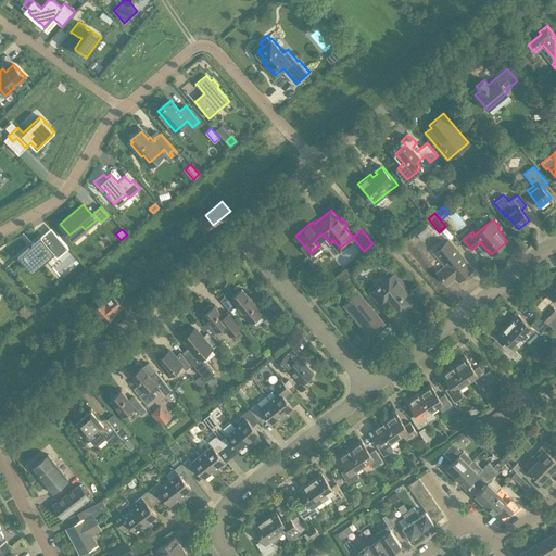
[(40,236),(17,255),(30,270),(52,252),(57,258),(68,248),(59,237),(48,244),(40,236)]
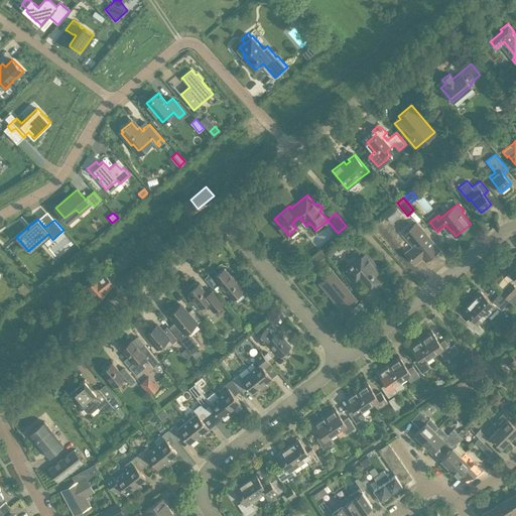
[(416,223),(403,234),(414,247),(407,253),(415,262),(422,256),(423,257),(436,246),(416,223)]
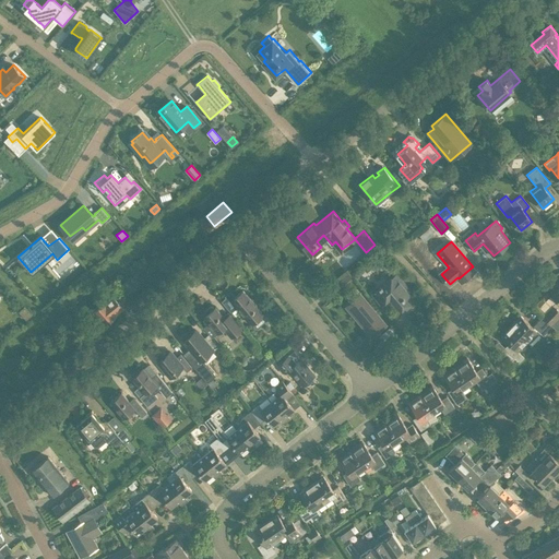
[(137,268),(128,274),(130,277),(139,270),(137,268)]
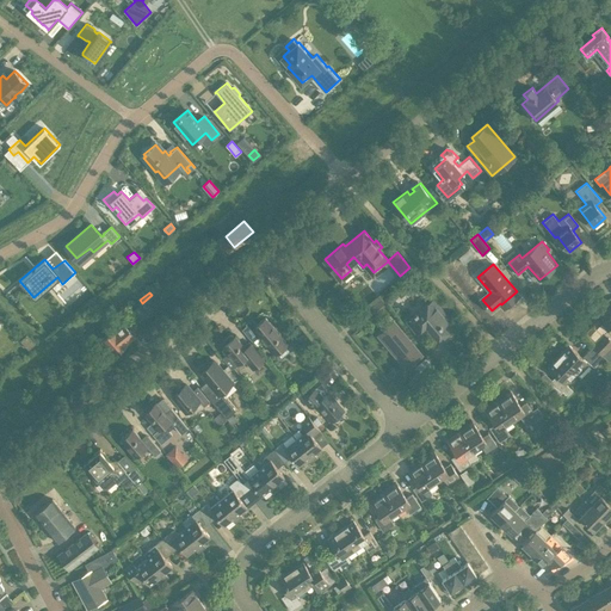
[(381,296),(366,308),(372,315),(388,303),(381,296)]
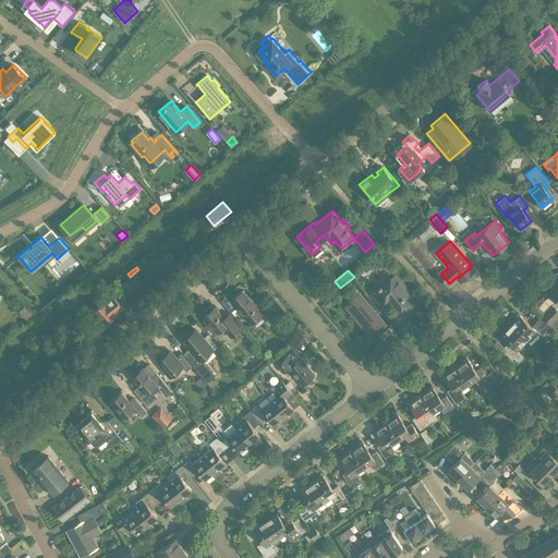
[(396,273),(372,293),(380,303),(388,296),(400,311),(416,296),(396,273)]
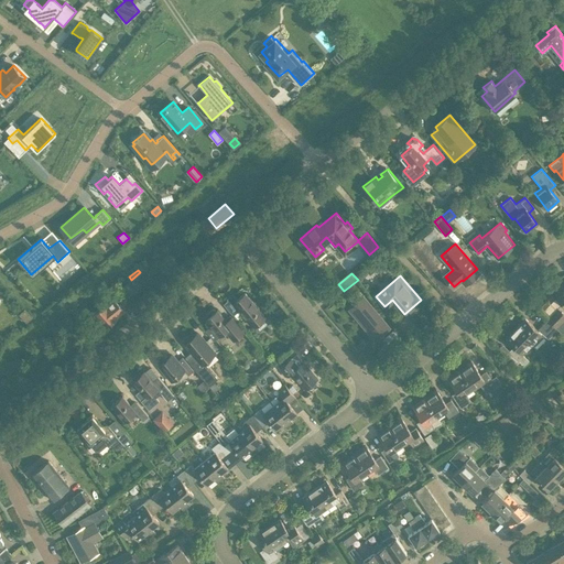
[(121,301),(141,284),(134,278),(126,286),(125,285),(115,294),(121,301)]
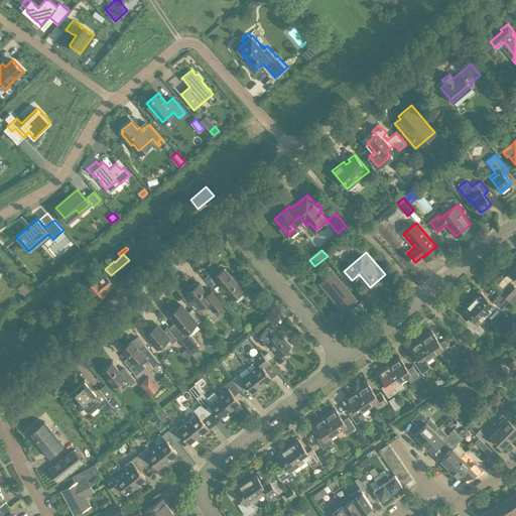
[(515,277),(501,292),(508,299),(515,291),(515,264),(509,271),(515,277)]
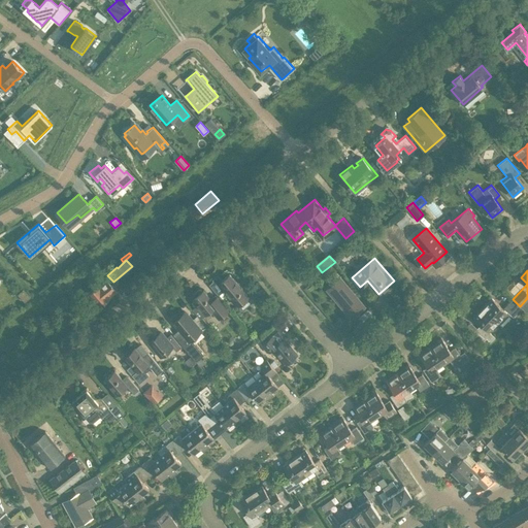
[(213,281),(209,285),(218,295),(225,290),(238,305),(249,296),(229,273),(220,281),(217,277),(212,281),(213,281)]
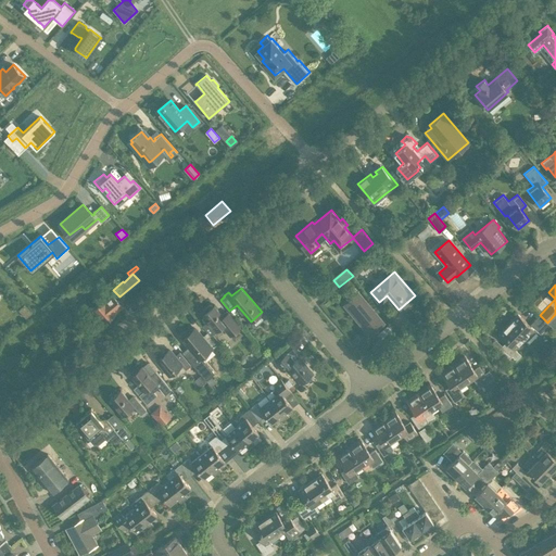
[(358,292),(344,304),(369,333),(383,321),(358,292)]
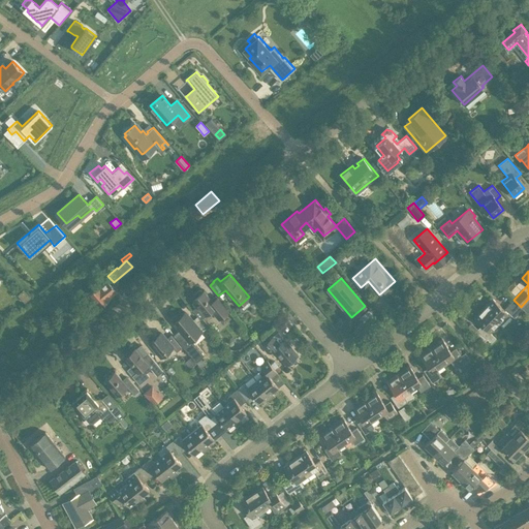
[(102,282),(88,293),(98,307),(110,298),(110,297),(116,292),(105,279),(102,282)]
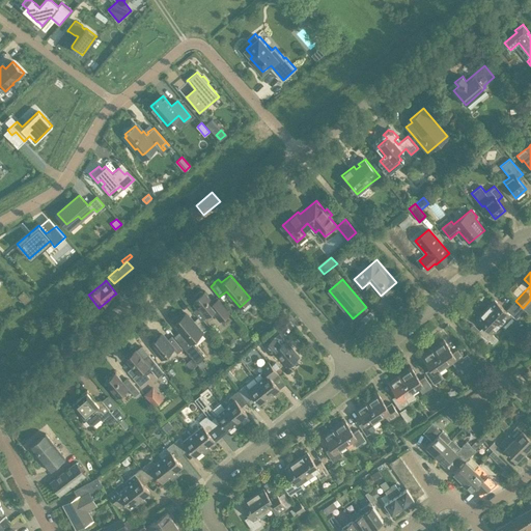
[(18,295),(25,303),(30,298),(23,290),(18,295)]
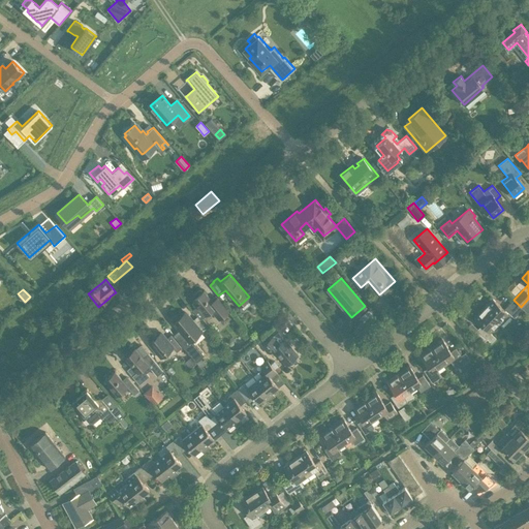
[(197,305),(192,309),(200,319),(210,311),(219,320),(229,311),(217,297),(212,300),(204,289),(192,299),(197,305)]
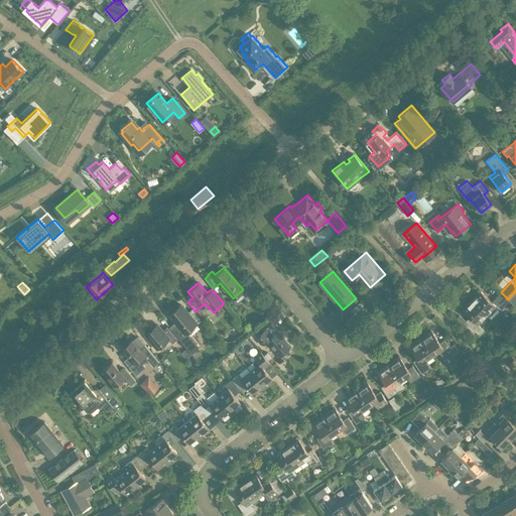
[(481,291),(472,300),(486,314),(489,317),(498,308),(501,311),(505,307),(503,304),(508,299),(501,292),(496,297),(492,301),(481,291)]
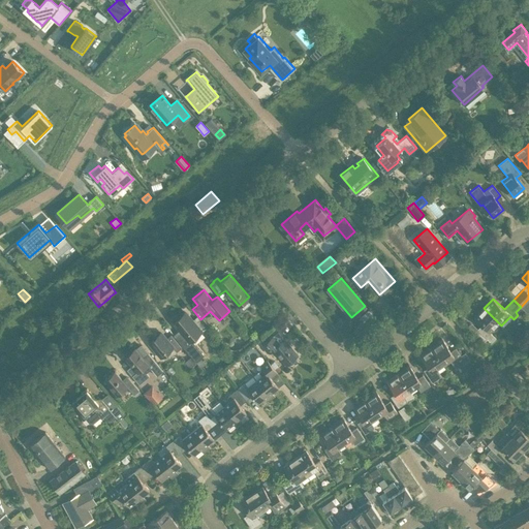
[(369,307),(358,316),(362,321),(373,312),(369,307)]
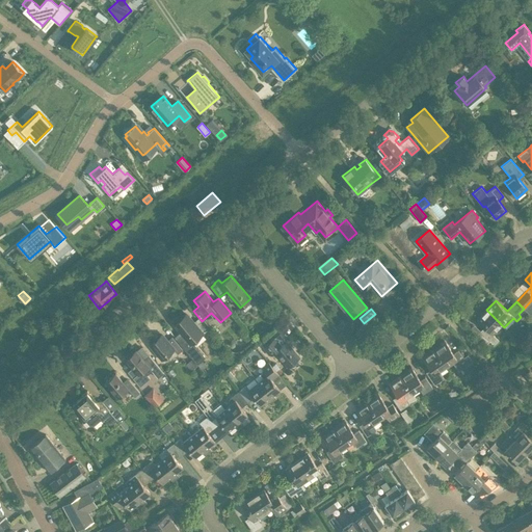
[(501,324),(486,310),(477,319),(484,327),(476,336),(485,345),(489,341),(494,344),(499,339),(493,334),(501,324)]
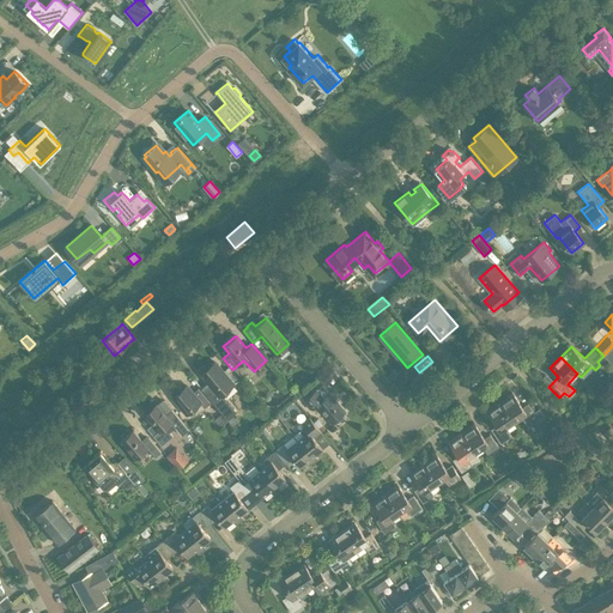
[(214,360),(200,372),(207,381),(200,387),(226,419),(236,411),(222,394),(234,384),(214,360)]
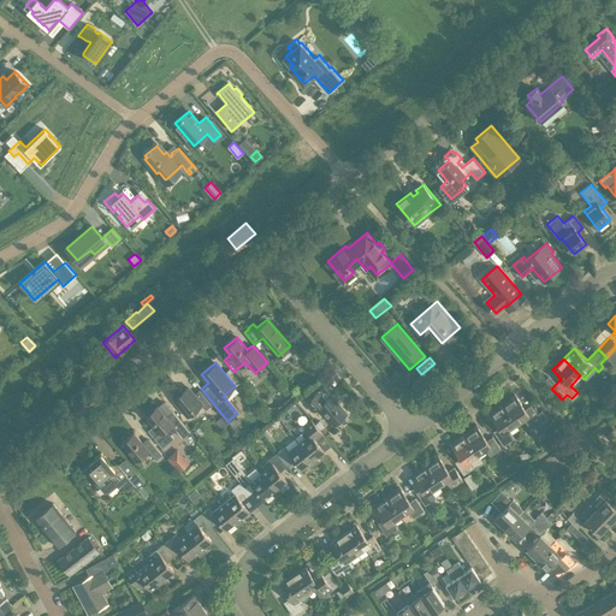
[(187,386),(173,398),(188,415),(201,404),(205,409),(211,403),(199,390),(194,394),(187,386)]
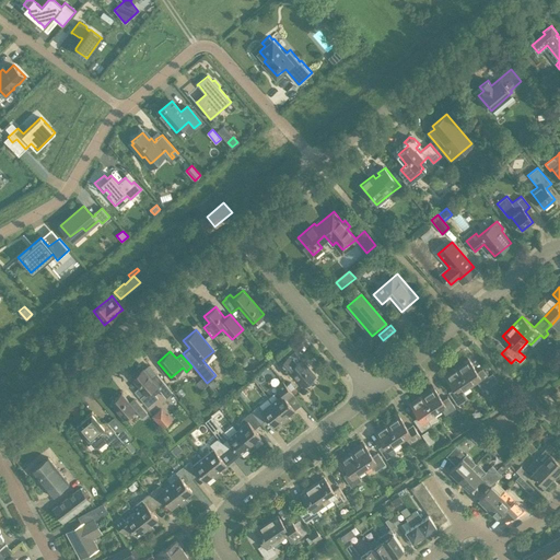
[(290,354),(278,364),(284,373),(289,369),(303,385),(315,375),(301,358),(296,362),(290,354)]
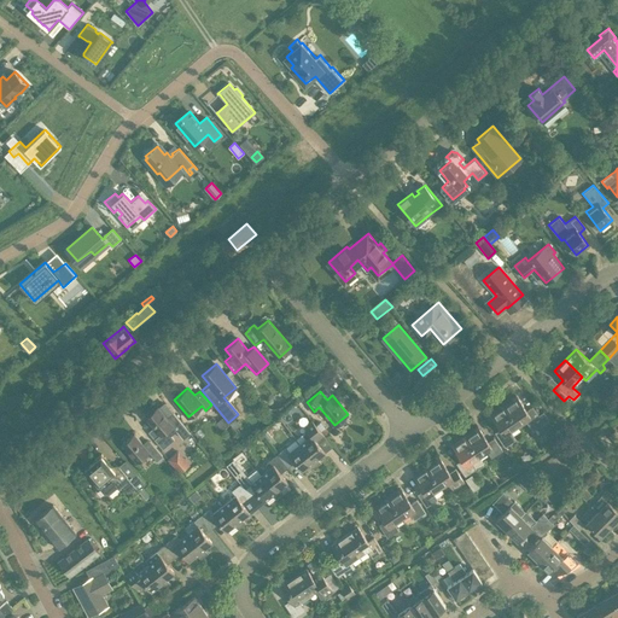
[(503,404),(518,425),(525,420),(532,430),(549,419),(543,412),(538,414),(532,406),(526,410),(517,395),(503,404)]
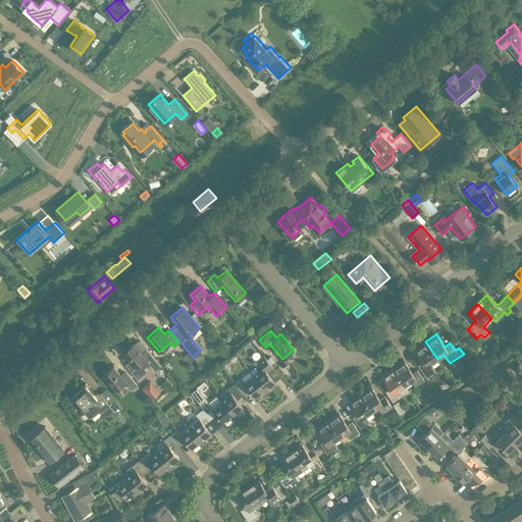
[(437,359),(425,342),(415,349),(424,362),(419,365),(426,377),(435,371),(430,363),(437,359)]
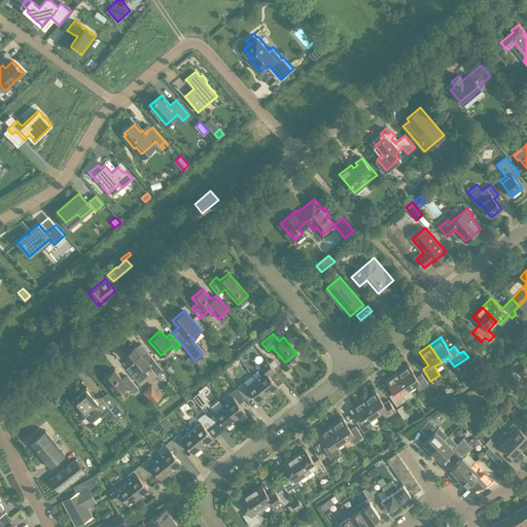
[(135,346),(124,355),(132,365),(128,370),(138,382),(148,374),(146,371),(150,367),(156,375),(163,369),(147,351),(142,355),(135,346)]
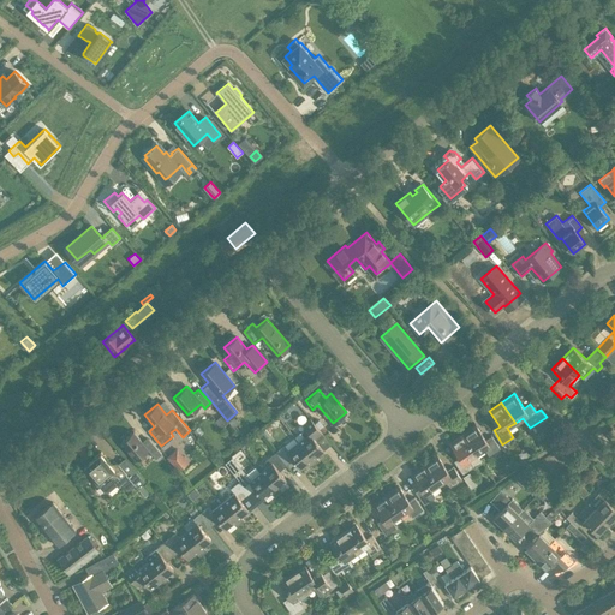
[(298,441),(316,463),(320,460),(316,455),(323,449),(324,448),(318,441),(324,436),(314,422),(310,417),(302,424),(305,428),(300,431),(304,436),(298,441)]
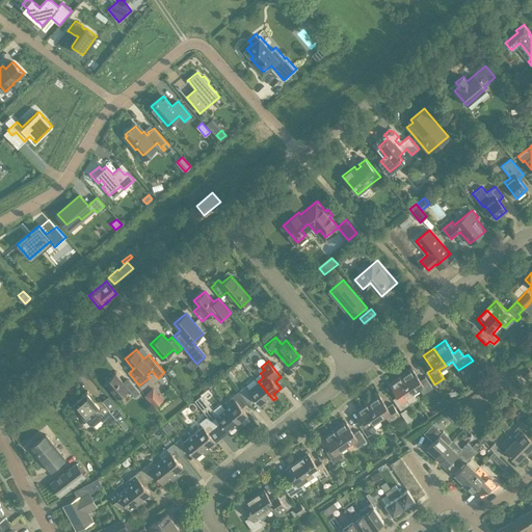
[(411,368),(401,375),(413,393),(419,388),(423,394),(432,388),(425,377),(420,380),(411,368)]
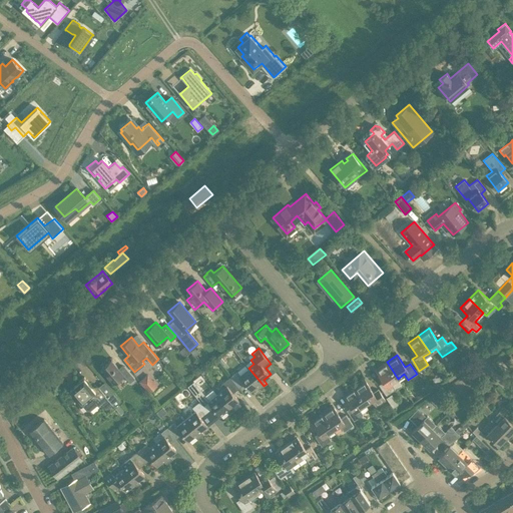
[(111,359),(100,368),(113,383),(123,375),(129,382),(131,384),(136,380),(135,378),(124,366),(120,370),(111,359)]
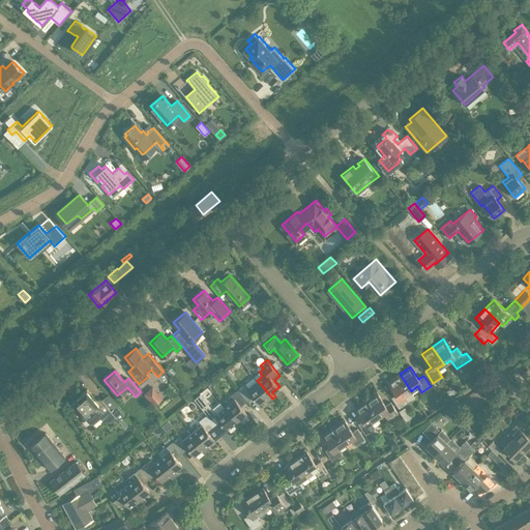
[(411,391),(400,374),(388,381),(396,393),(391,398),(399,408),(408,402),(415,396),(411,391)]
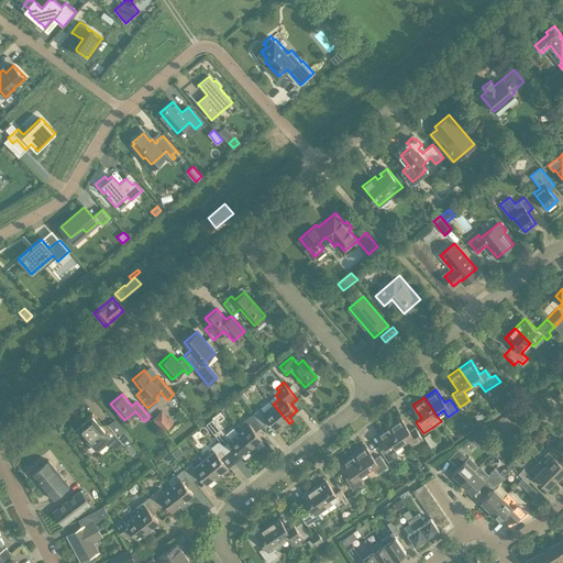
[(260,408),(253,414),(262,426),(268,420),(275,428),(283,422),(286,427),(289,423),(273,404),(263,411),(260,408)]
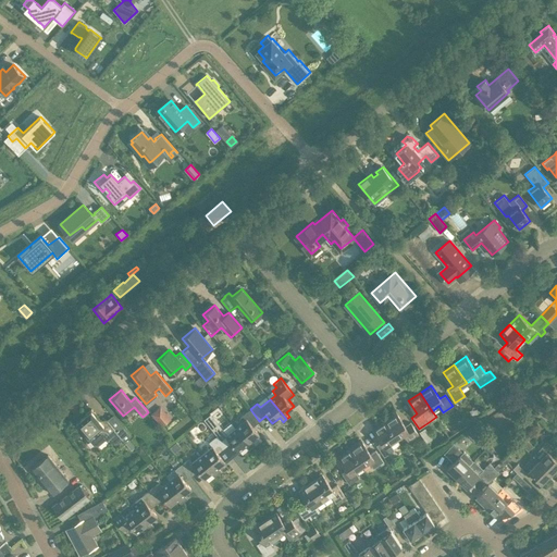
[(161,405),(152,412),(163,425),(172,417),(161,405)]
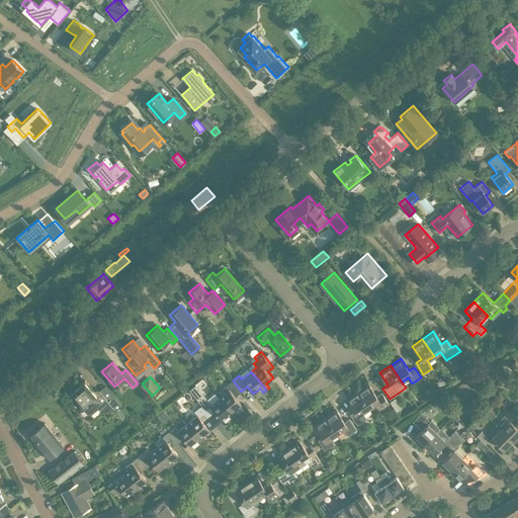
[(79,385),(71,393),(77,401),(77,403),(82,408),(88,414),(91,415),(98,409),(101,409),(105,413),(109,413),(113,409),(116,412),(116,411),(121,417),(126,412),(105,385),(99,391),(92,390),(89,386),(89,385),(85,379),(79,384),(79,385)]
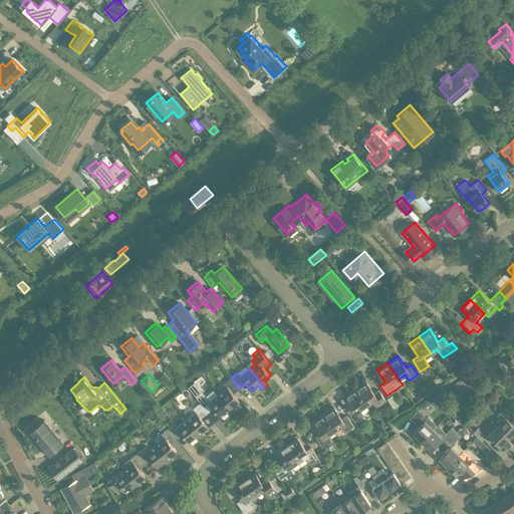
[(223,390),(218,394),(233,412),(235,410),(232,406),(239,401),(233,393),(239,389),(231,377),(224,382),(221,386),(221,388),(223,390)]
